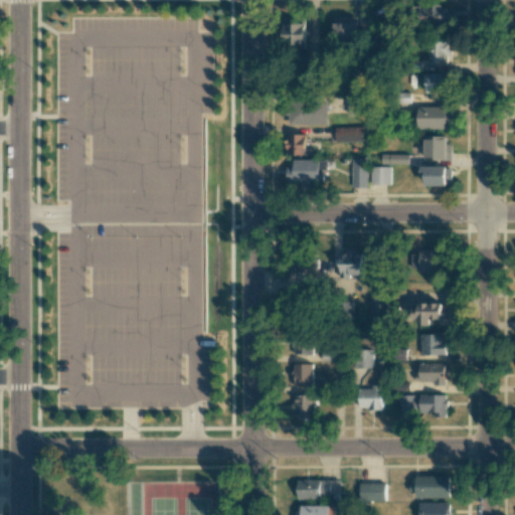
[(451,21),(451,8),(442,8),(442,4),(419,5),(419,21),(451,21)]
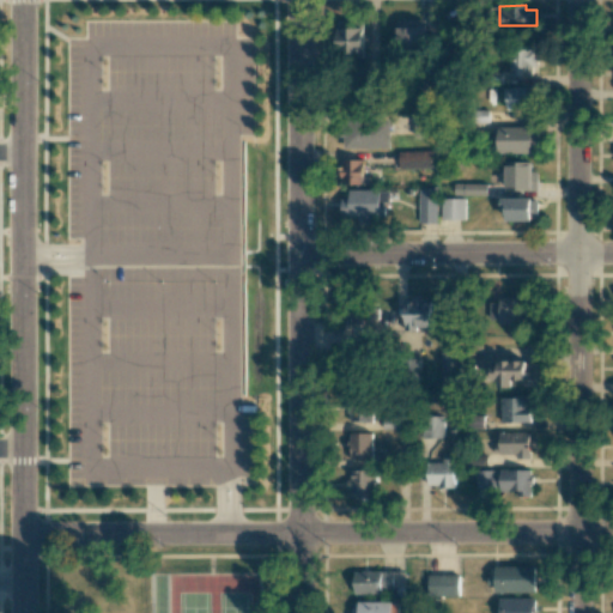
[(426,47),(426,20),(399,19),(399,46),(426,47)]
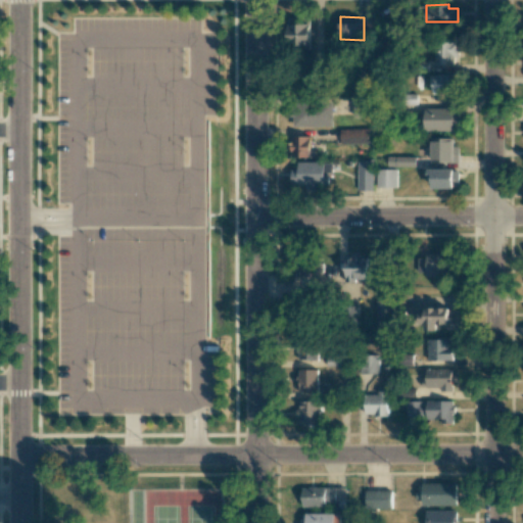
[(289,48),(295,48),(295,60),(312,60),(311,24),(301,24),(301,17),(289,18),(289,48)]
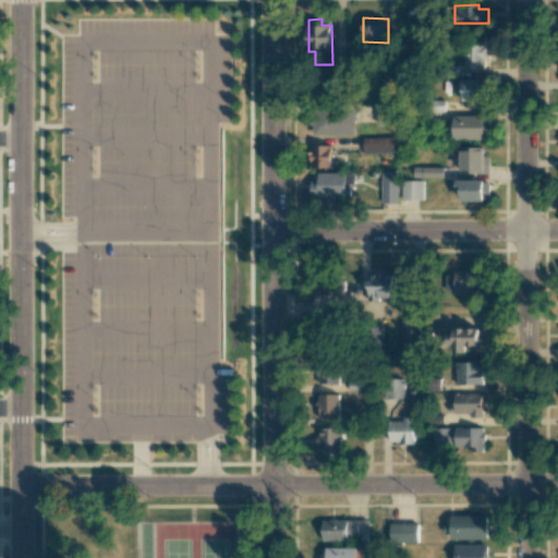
[(487,45),(463,44),(463,68),(487,69),(487,45)]
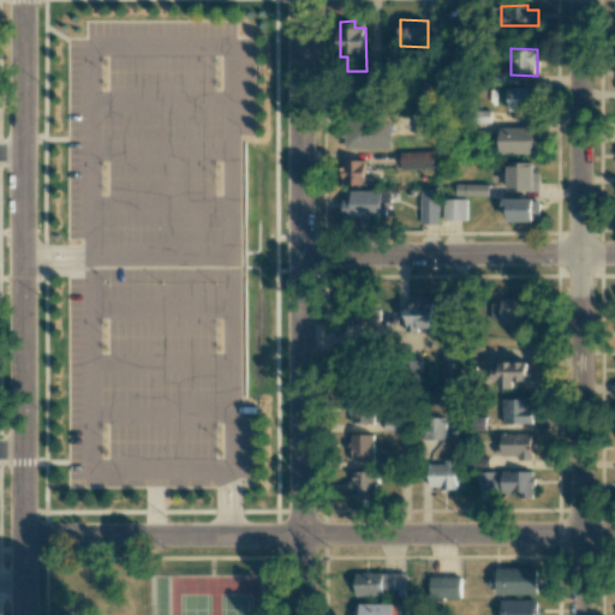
[(417,78),(418,101),(439,100),(437,77),(417,78)]
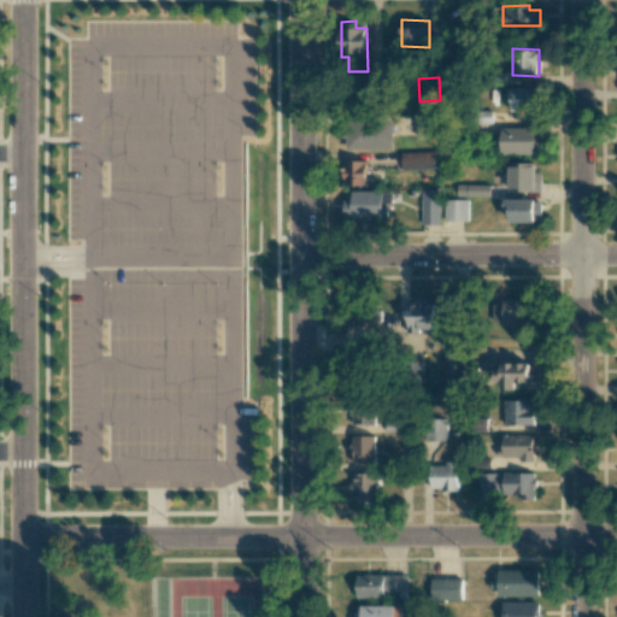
[(534,88),(509,88),(509,111),(534,111),(534,88)]
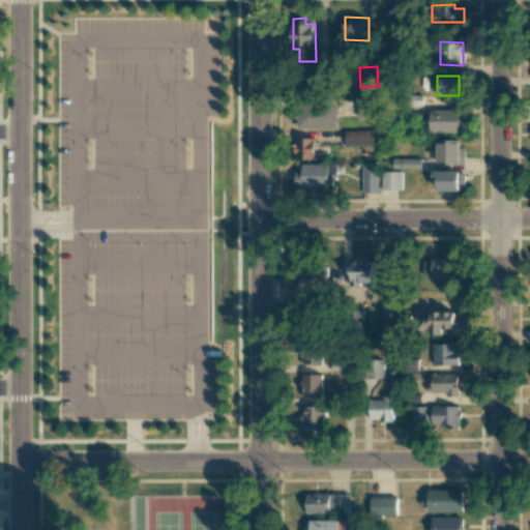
[(358,118),(373,119),(373,99),(358,99),(358,118)]
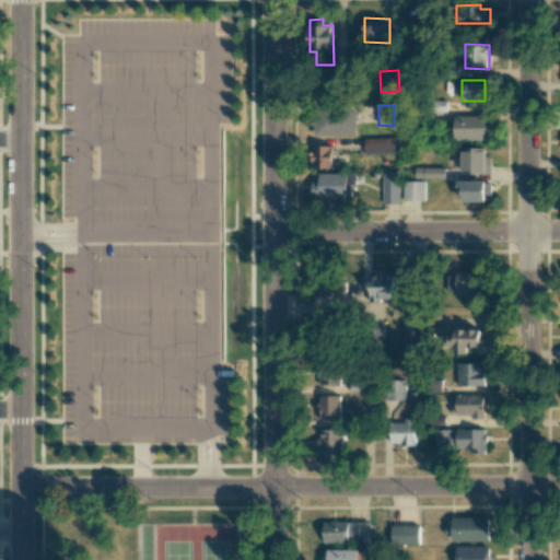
[(357,135),(357,111),(314,112),(314,136),(357,135)]
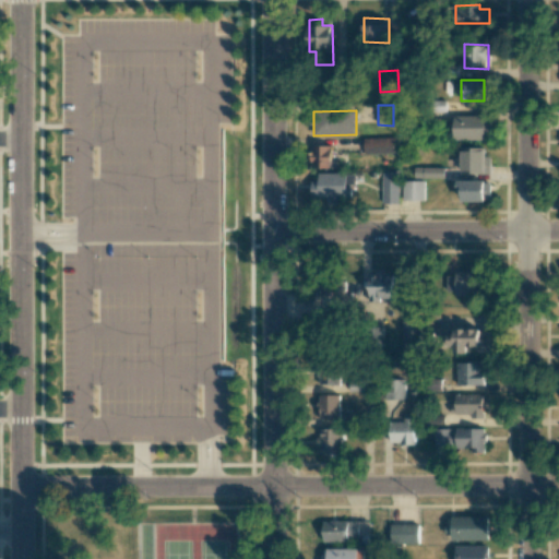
[(451,116),(452,141),(490,140),(490,115),(451,116)]
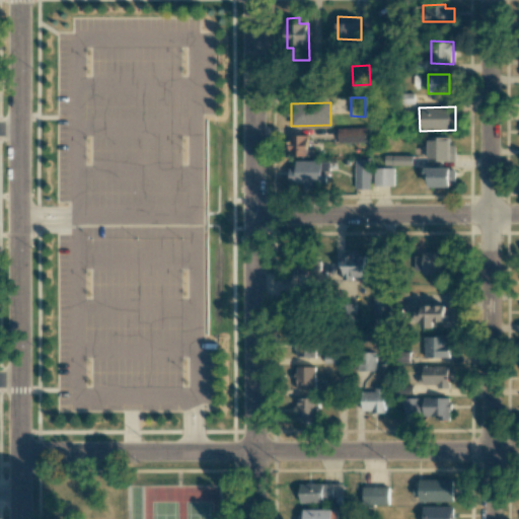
[(339,143),(367,142),(367,128),(339,128),(339,143)]
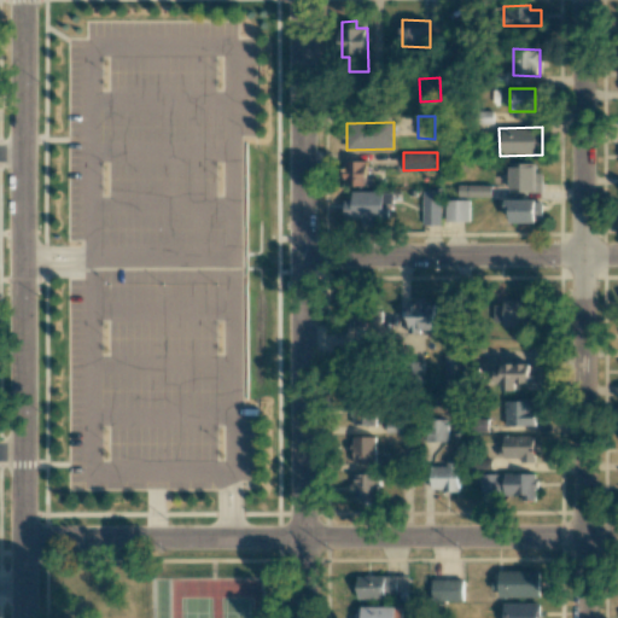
[(367,161),(344,162),(344,186),(367,185),(367,161)]
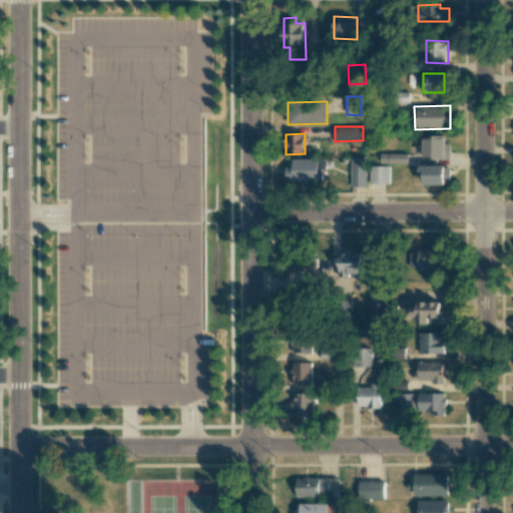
[(423,159),(451,159),(451,143),(445,143),(445,135),(423,135),(423,159)]
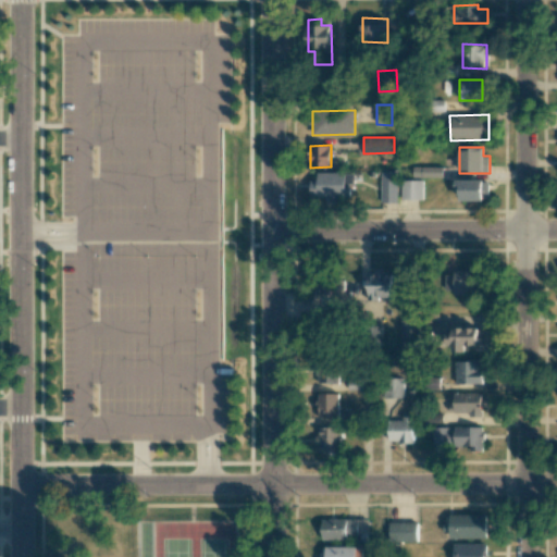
[(443,166),(412,166),(412,177),(443,177),(443,166)]
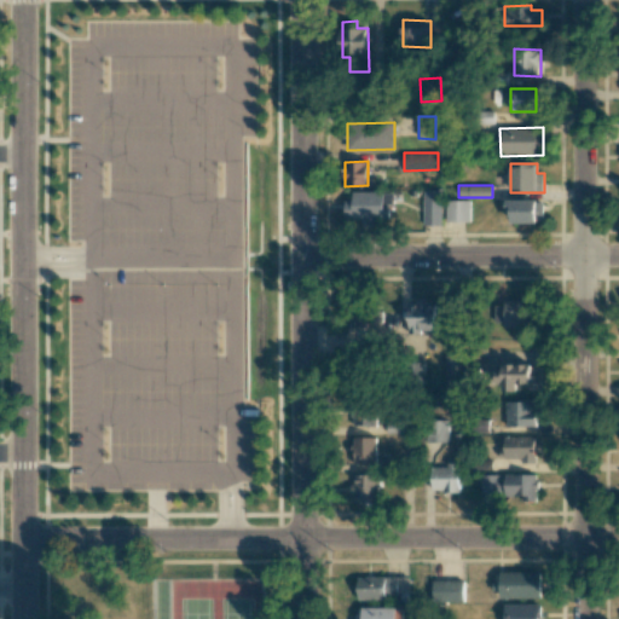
[(441,190),(422,191),(423,226),(441,225),(441,190)]
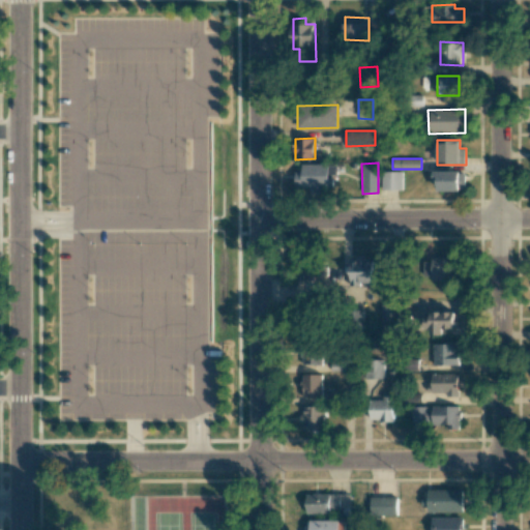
[(295,172),(295,187),(311,187),(311,193),(323,194),(323,187),(333,187),(333,174),(336,174),(336,165),(302,164),(302,172),(295,172)]
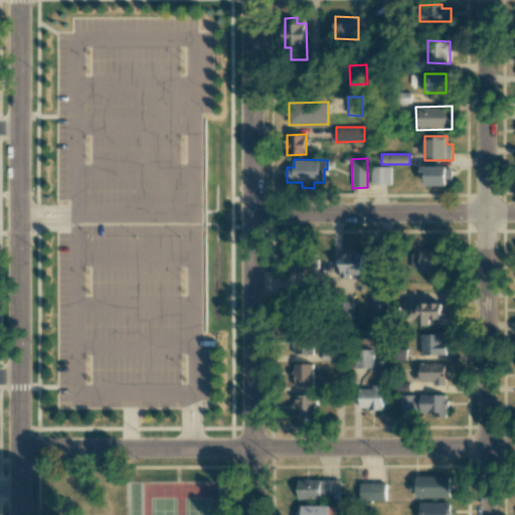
[(390,167),(371,166),(371,184),(390,184),(390,167)]
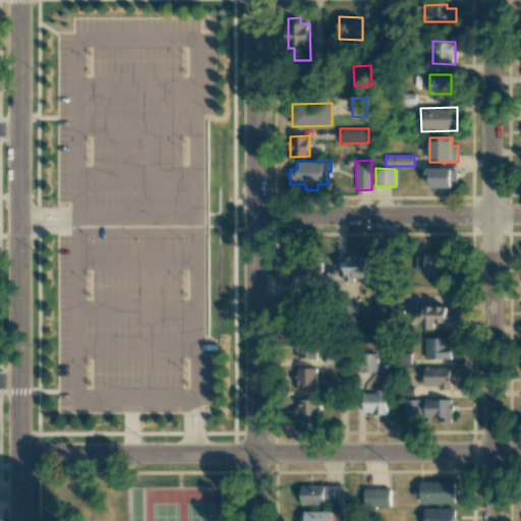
[(429,187),(457,187),(457,168),(426,168),(425,178),(429,178),(429,187)]
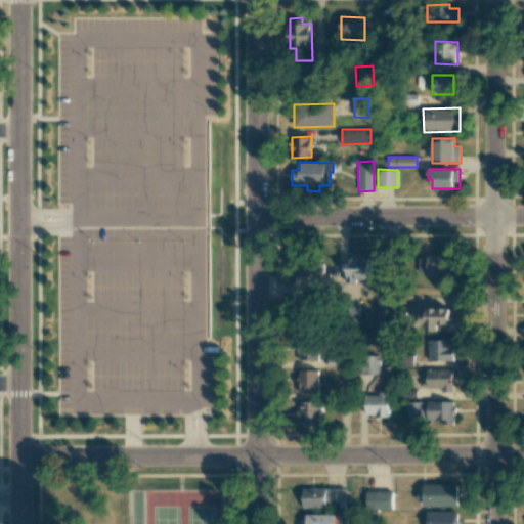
[(441,255),(419,255),(419,275),(454,275),(454,249),(441,249),(441,255)]
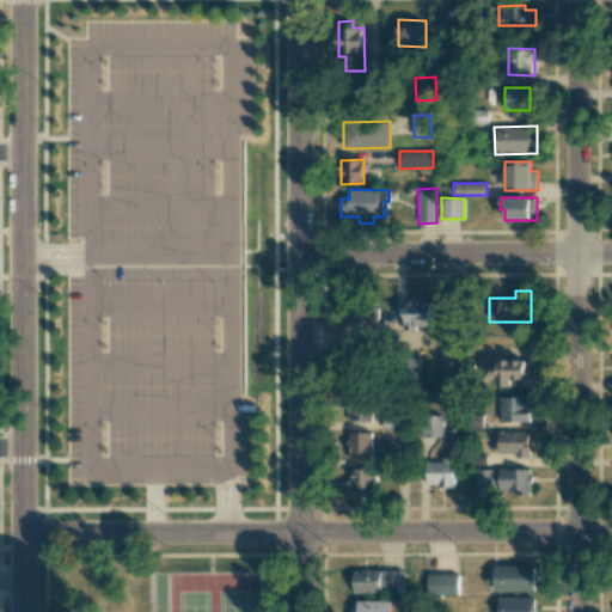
[(404,300),(404,328),(433,328),(432,300),(404,300)]
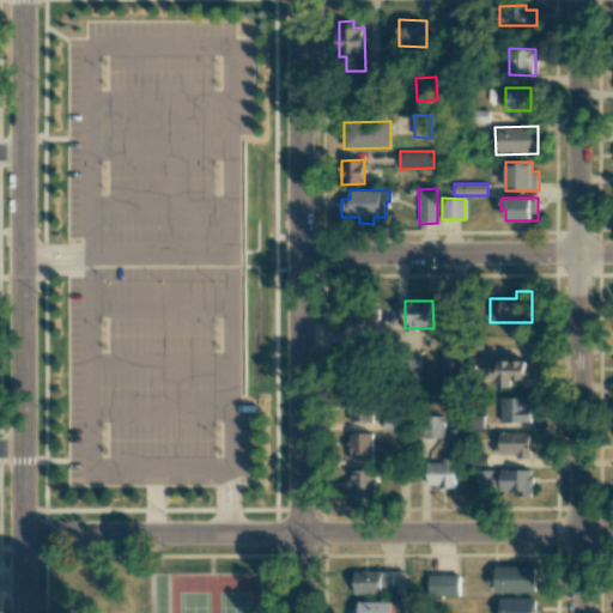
[(378,308),(353,307),(353,320),(378,321),(378,308)]
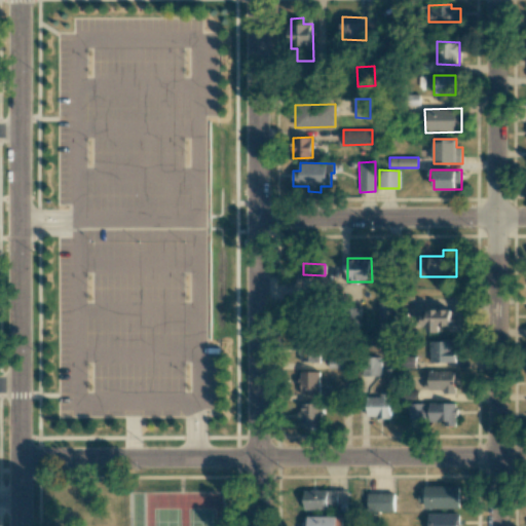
[(377,336),(395,337),(395,302),(377,302),(377,336)]
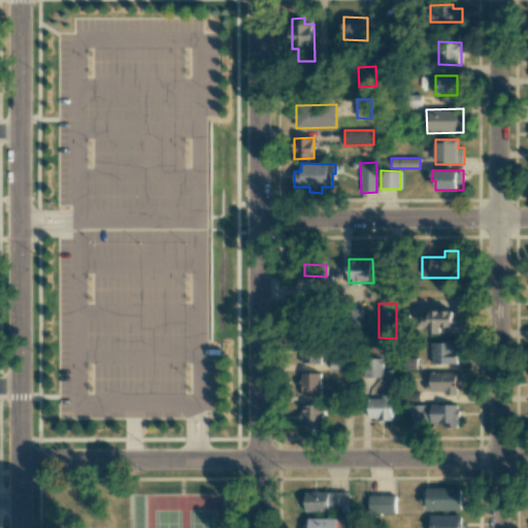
[(362,309),(351,310),(351,328),(362,328),(362,309)]
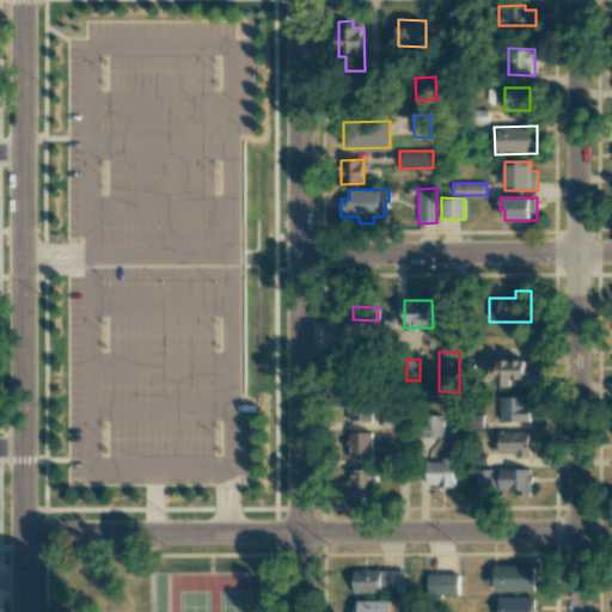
[(372,421),(372,395),(347,396),(348,421),(372,421)]
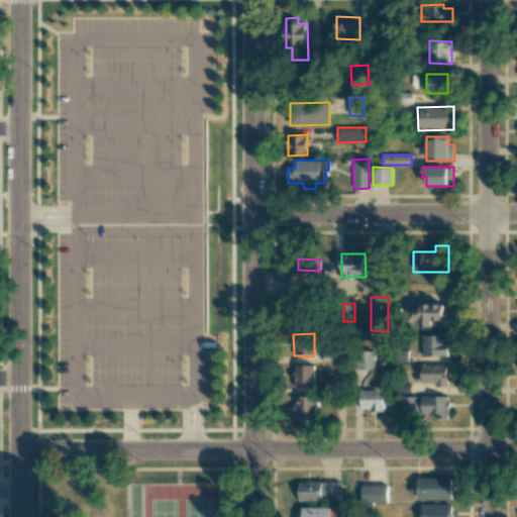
[(446,356),(446,335),(422,334),(422,356),(446,356)]
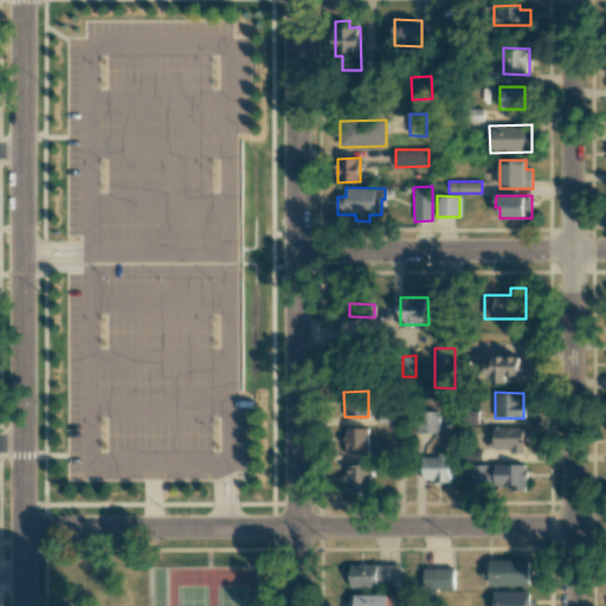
[(439,432),(438,412),(416,412),(416,433),(439,432)]
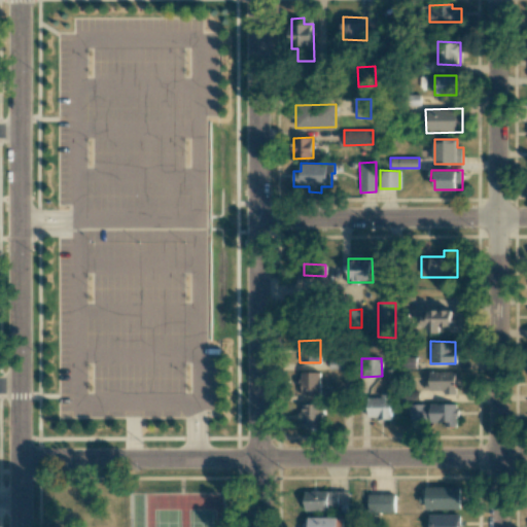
[(320,395),(320,372),(302,372),(301,395),(320,395)]
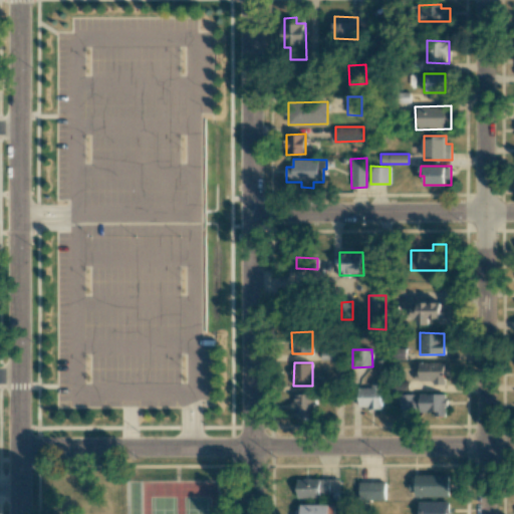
[(418,362),(419,382),(444,382),(444,362),(418,362)]
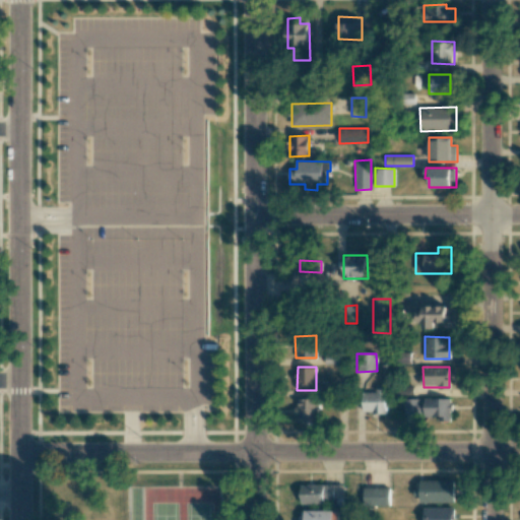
[(385,388),(376,389),(376,392),(363,392),(363,413),(386,412),(385,388)]
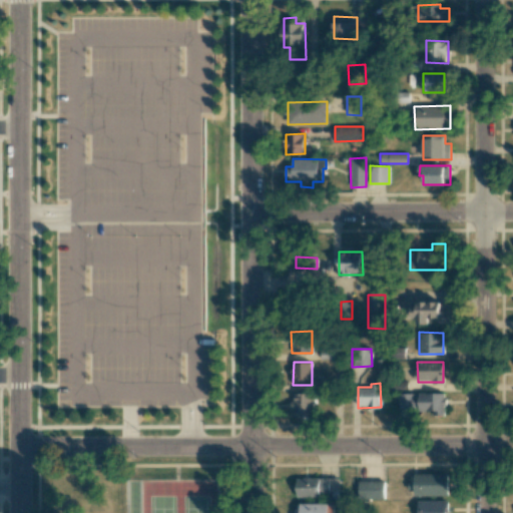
[(314,419),(315,394),(293,393),(293,418),(314,419)]
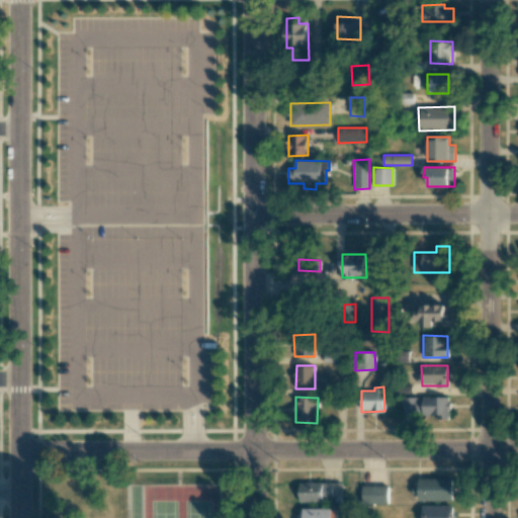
[(402,414),(449,415),(449,398),(402,397),(402,414)]
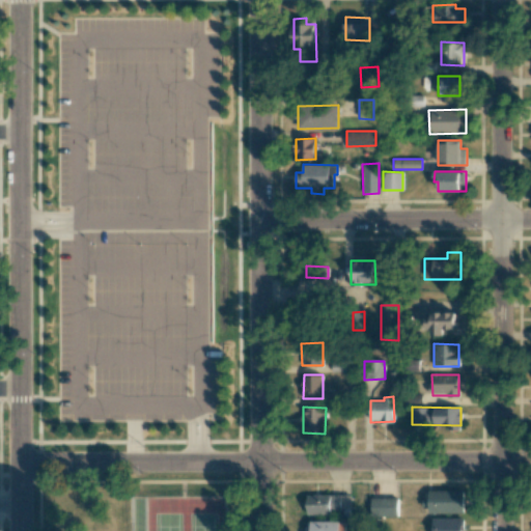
[(464,491),(428,491),(428,499),(421,500),(421,507),(429,506),(429,513),(464,512),(464,491)]
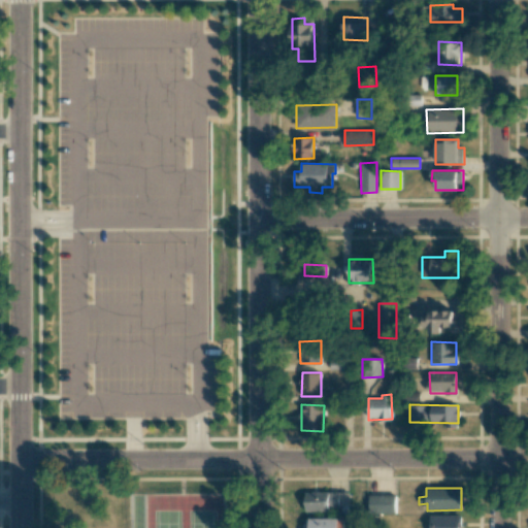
[(304,512),(348,512),(348,492),(304,491),(304,512)]
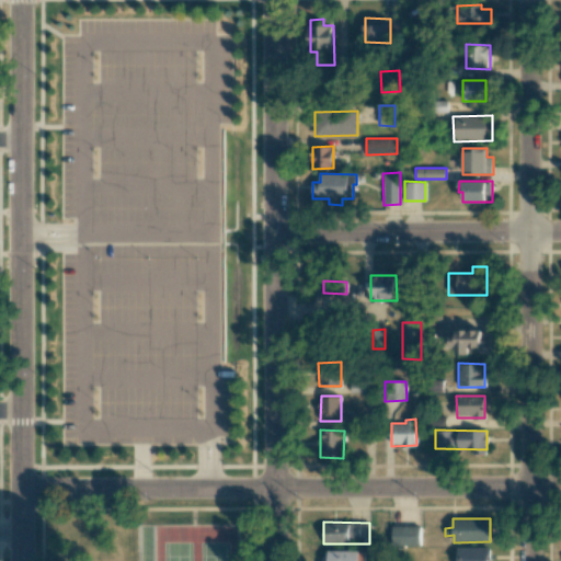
[(420,546),(421,526),(391,526),(391,546),(420,546)]
